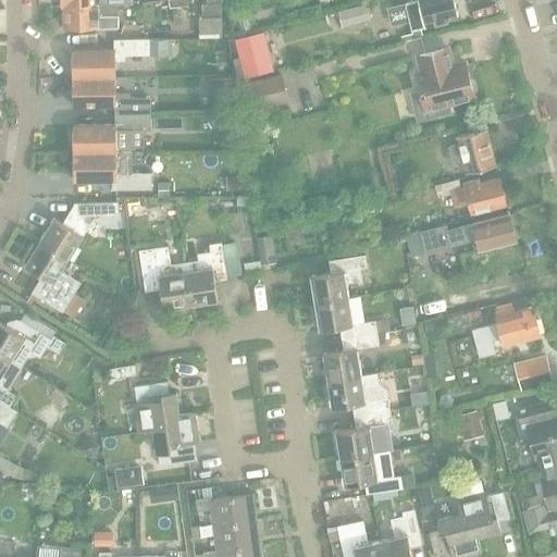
[(222,37),(222,16),(221,0),(207,0),(207,2),(201,3),(201,16),(199,16),(199,37),(222,37)]
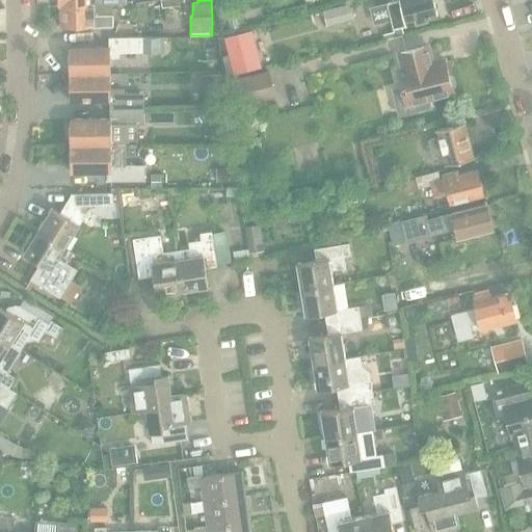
[(432,0),(400,0),(388,3),(394,28),(437,17),(432,0)]
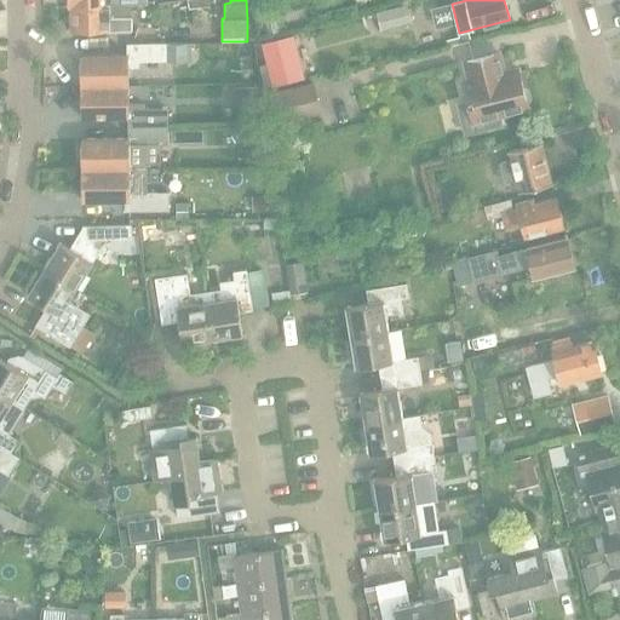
[(375,10),(382,30),(412,23),(407,3),(375,10)]
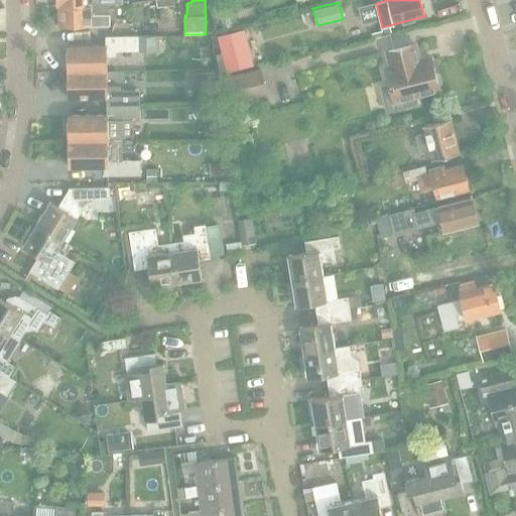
[(58,7),(59,26),(99,25),(111,25),(110,4),(93,5),(93,6),(58,7)]
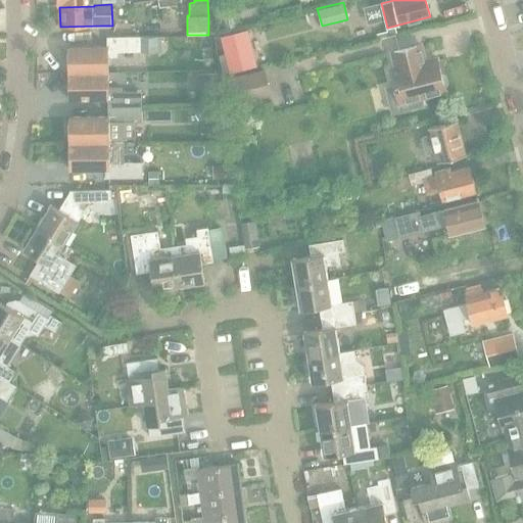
[(217,37),(227,74),(234,72),(228,50),(242,46),(238,31),(217,37)]
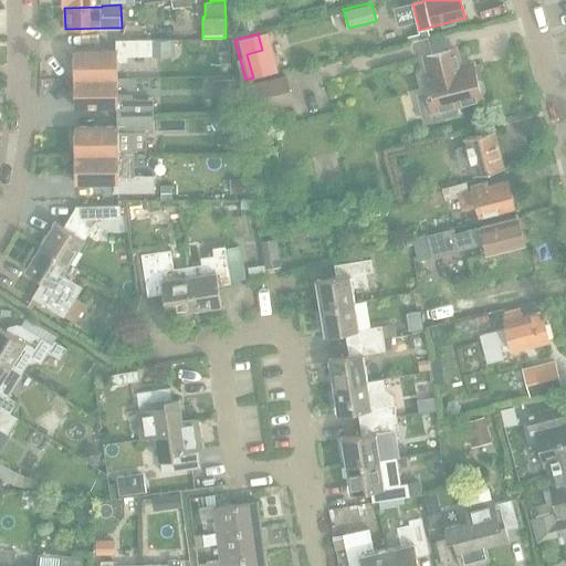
[(74,79),(117,77),(117,58),(153,56),(153,40),(117,40),(117,49),(74,49),(74,79)]
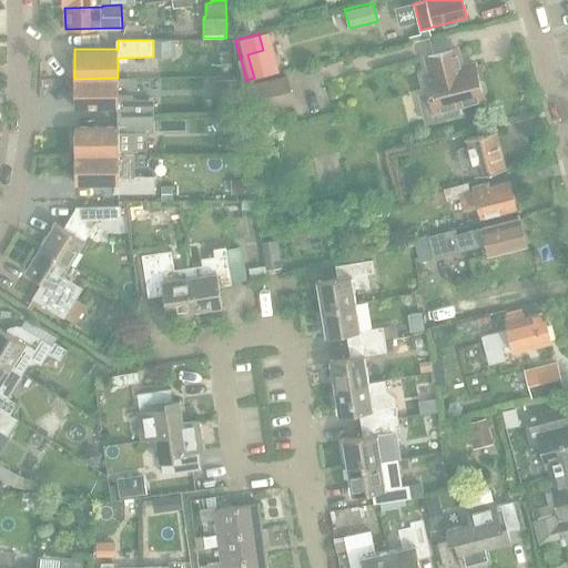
[(475,63),(462,67),(457,49),(426,57),(430,74),(425,77),(434,112),(435,112),(436,119),(458,113),(456,107),(484,99),(483,95),(485,90),(484,83),(479,80),(475,63)]
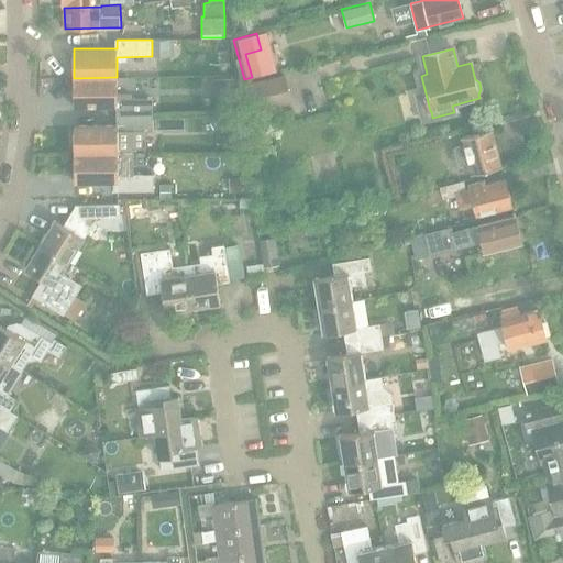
[(244,84),(252,112),(291,102),(285,74),(244,84)]
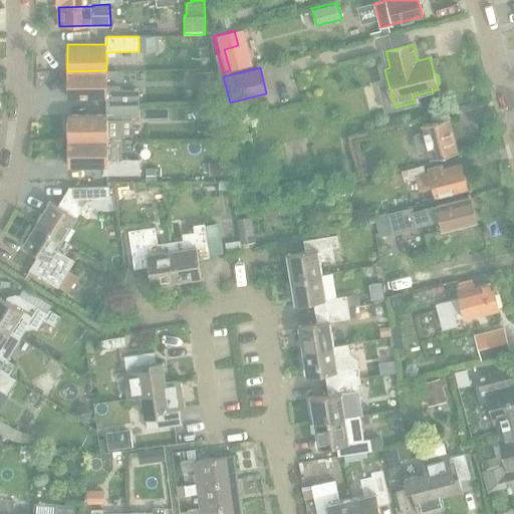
[(107,104),(140,104),(140,90),(120,90),(120,86),(106,86),(106,70),(67,71),(68,96),(107,96),(107,104)]
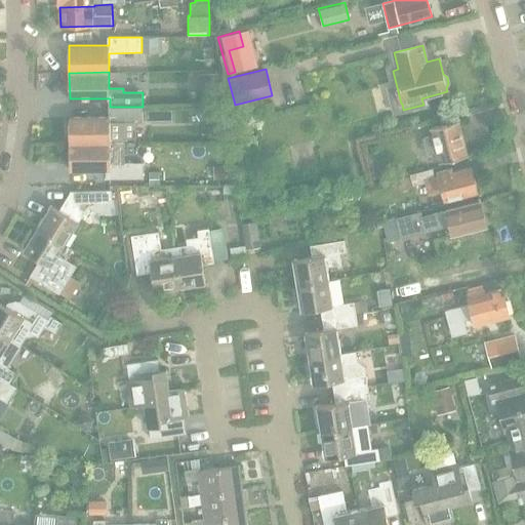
[(70,144),(124,143),(124,138),(136,138),(135,123),(143,123),(143,107),(110,107),(110,117),(70,117),(70,144)]
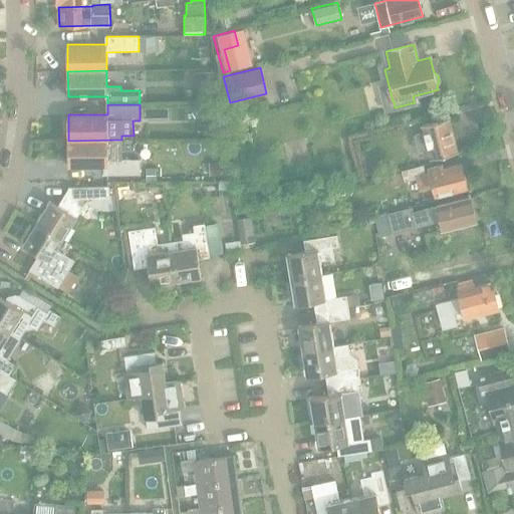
[(431,160),(459,153),(451,118),(423,125),(425,134),(414,137),(418,152),(429,149),(431,160)]
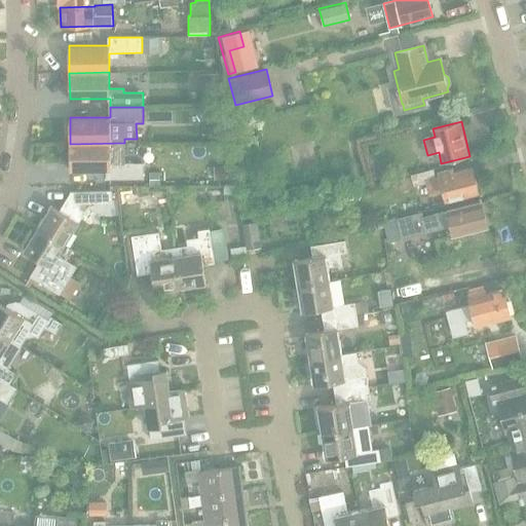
[(219,124),(222,142),(229,141),(227,123),(219,124)]
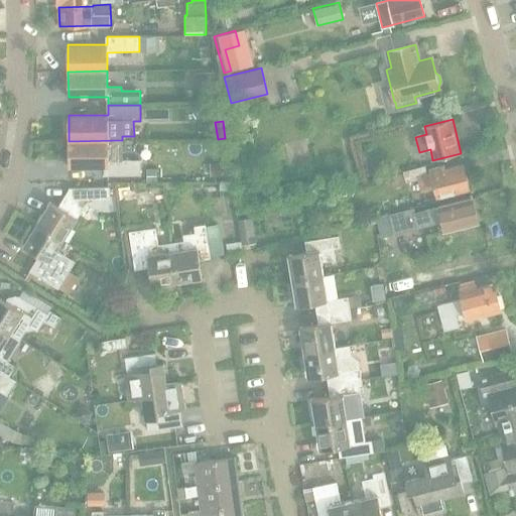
[(122,140),(69,141),(69,166),(108,166),(108,175),(141,175),(141,160),(122,160),(122,140)]
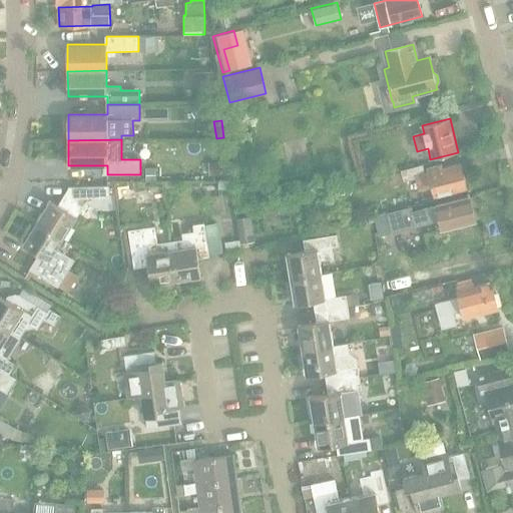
[(461,164),(445,168),(444,163),(428,167),(428,170),(425,171),(424,165),(402,171),(405,182),(417,179),(420,190),(433,187),(435,197),(467,189),(461,164)]
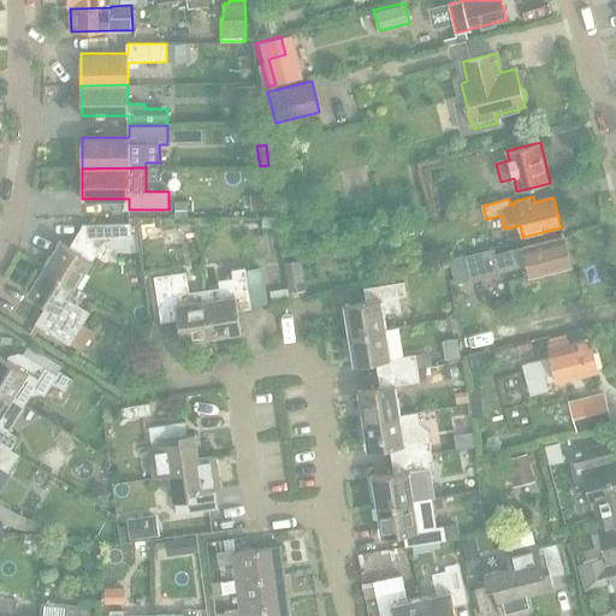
[(42,266),(75,286),(105,237),(129,236),(129,223),(81,224),(82,238),(75,250),(58,241),(42,266)]
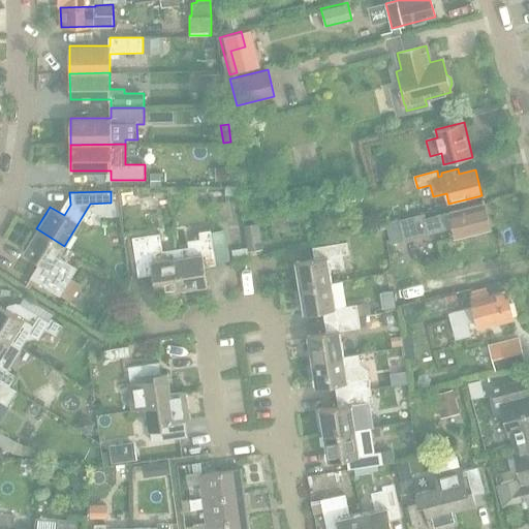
[(456,238),(491,228),(484,204),(425,219),(424,215),(400,220),(385,224),(391,244),(453,228),(456,238)]
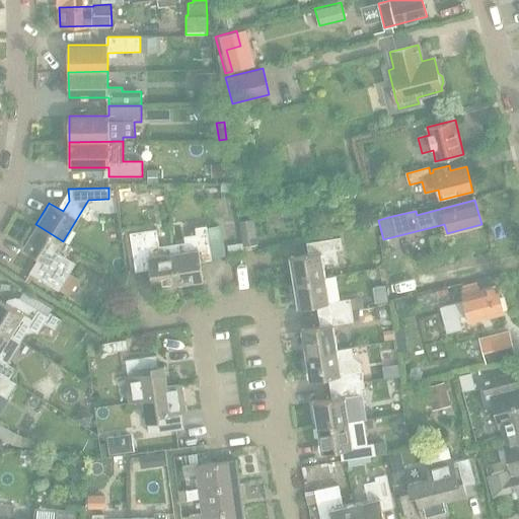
[(241,222),(244,246),(257,244),(253,220),(241,222)]
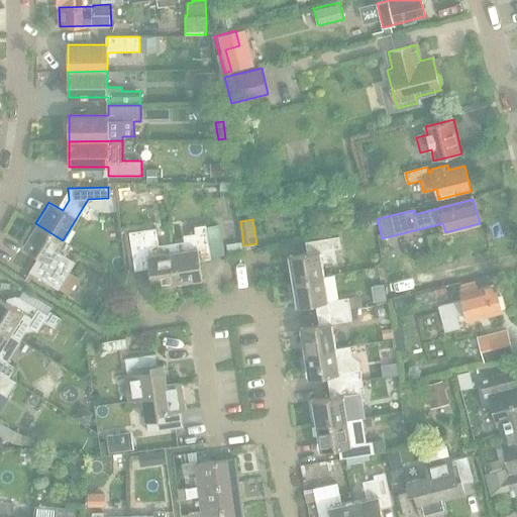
[(57,251),(63,240),(35,223),(22,245),(41,256),(31,274),(58,290),(75,263),(57,251)]
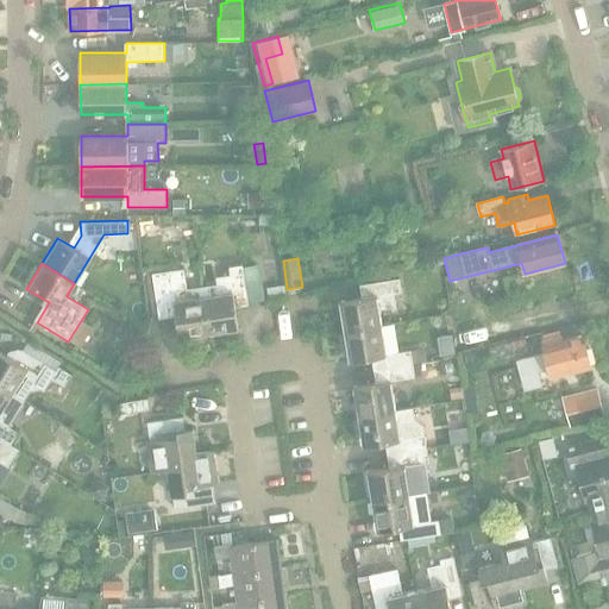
[(201,287),(208,333),(238,328),(234,302),(246,300),(242,265),(228,267),(230,275),(214,277),(215,284),(201,287)]
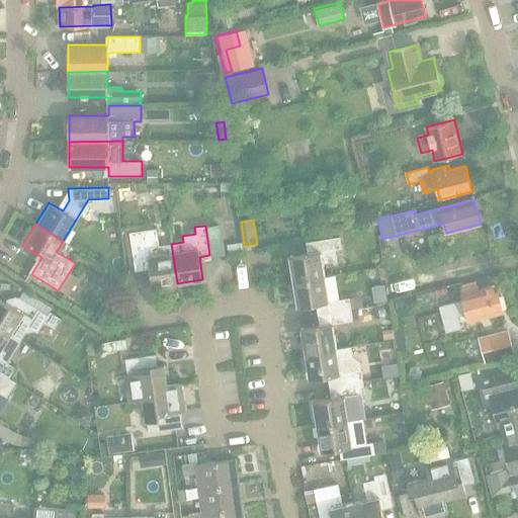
[(177,283),(171,244),(159,246),(156,229),(128,233),(134,266),(149,264),(152,287),(177,283)]
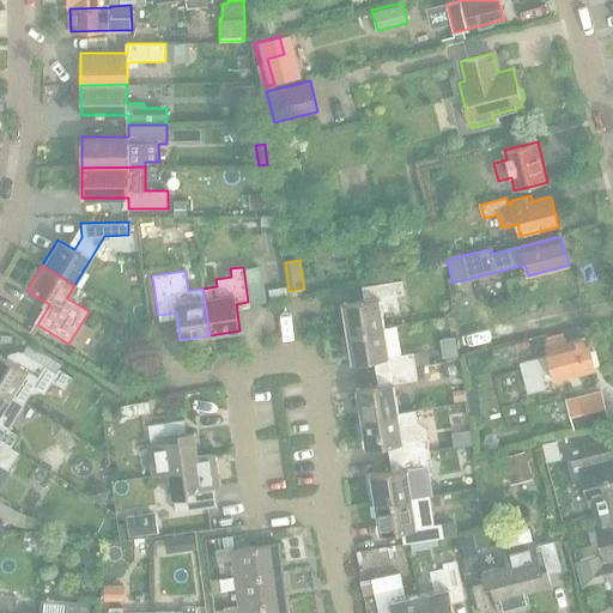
[(347,333),(386,327),(383,311),(398,309),(396,296),(404,295),(402,280),(368,286),(369,299),(343,303),(347,333)]
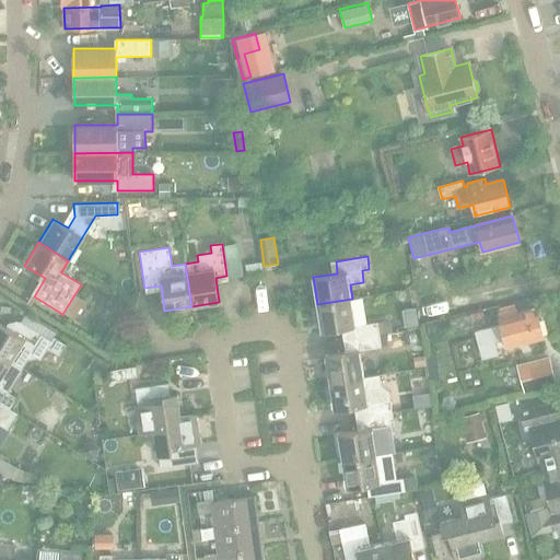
[(348,339),(380,335),(377,323),(357,326),(352,299),(317,304),(322,331),(346,328),(348,339)]
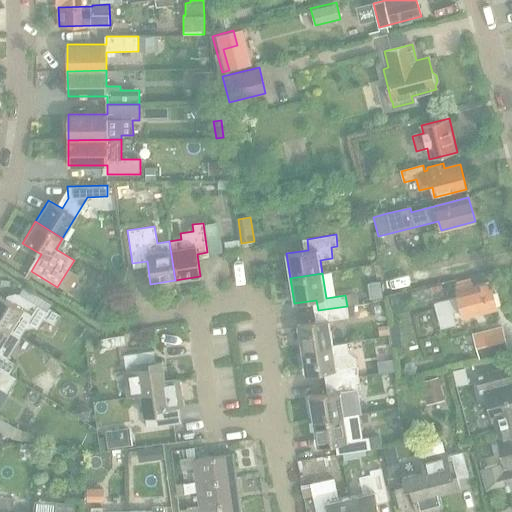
[(490,281),(473,286),(471,277),(454,281),(459,297),(435,303),(442,328),(456,324),(452,311),(462,309),(464,317),(497,308),(490,281)]
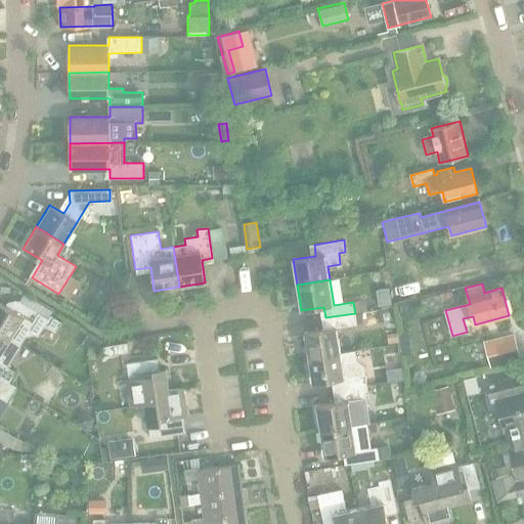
[(435,295),(438,308),(461,303),(457,290),(435,295)]
